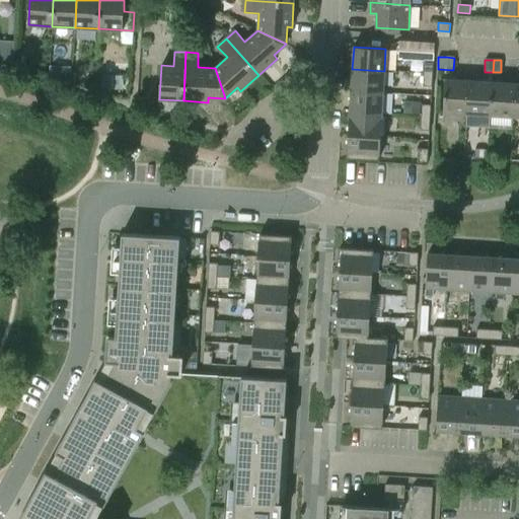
[(423,74),(432,74),(433,61),(424,61),(423,74)]
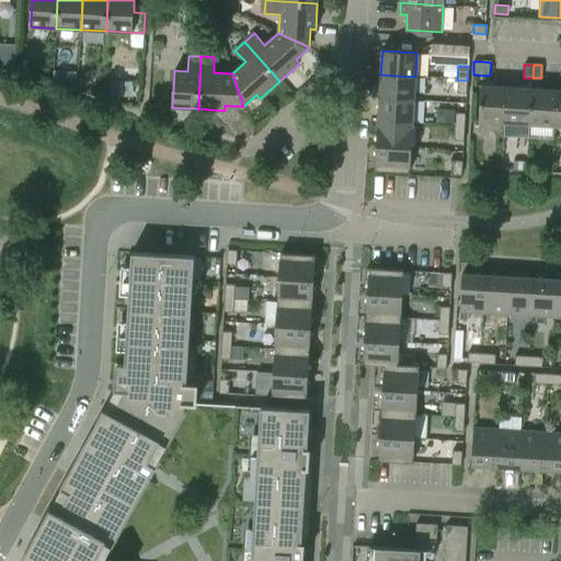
[(380,75),(379,99),(413,101),(415,77),(380,75)]
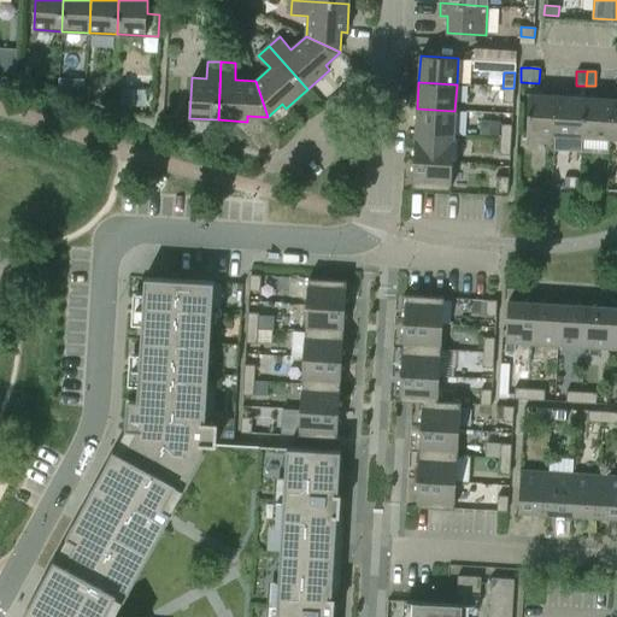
[(513,88),(503,88),(503,103),(513,104),(513,88)]
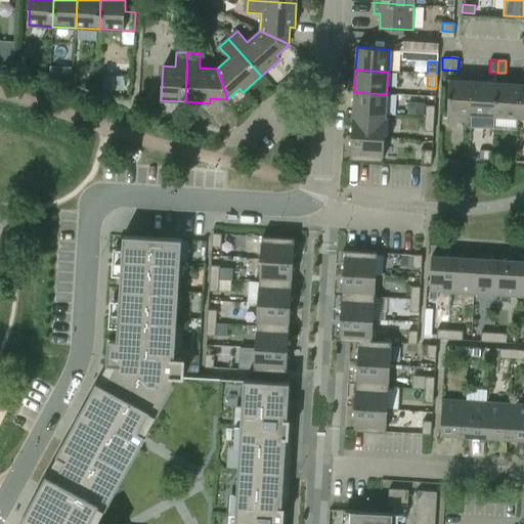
[(449,114),(471,115),(473,81),(451,80),(449,79),(447,114),(449,115),(449,114)]
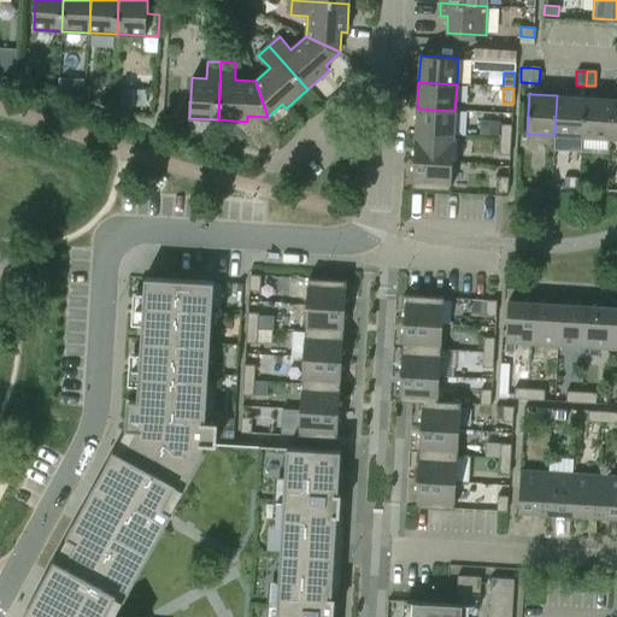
[(554,135),(582,137),(585,98),(557,95),(554,135)]
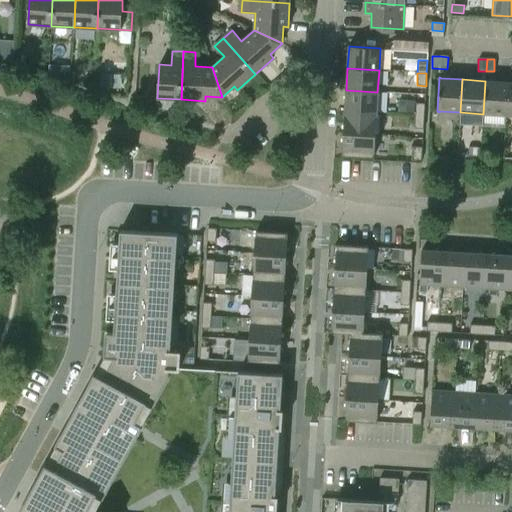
[(508,82),(485,81),(483,114),(506,115),(508,82)]
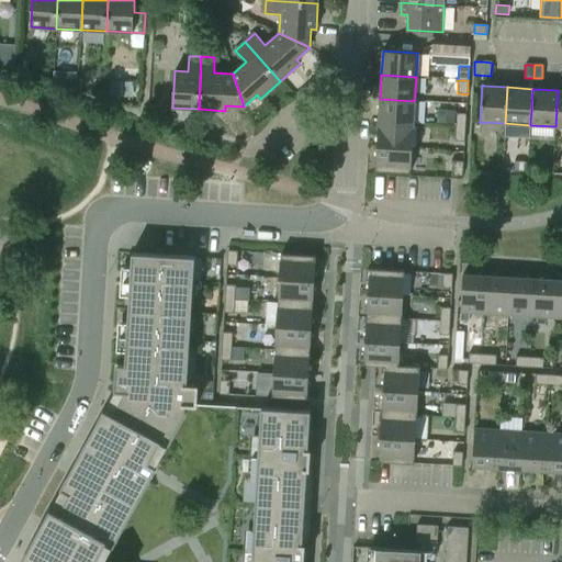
[(380,99),(379,122),(413,124),(414,101),(380,99)]
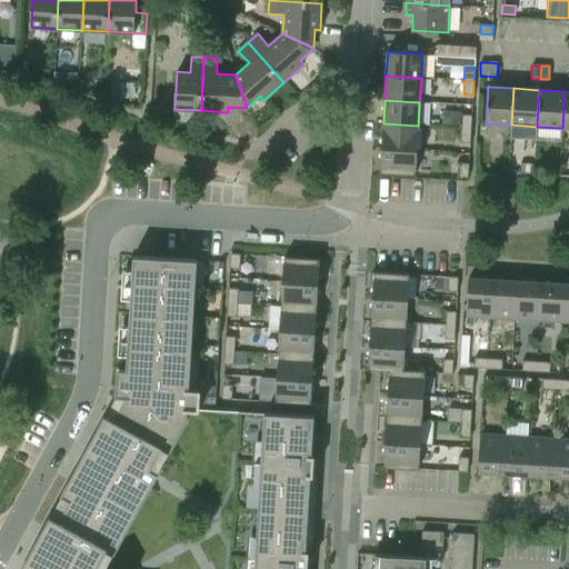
[(461,129),(471,129),(472,116),(462,115),(461,129)]
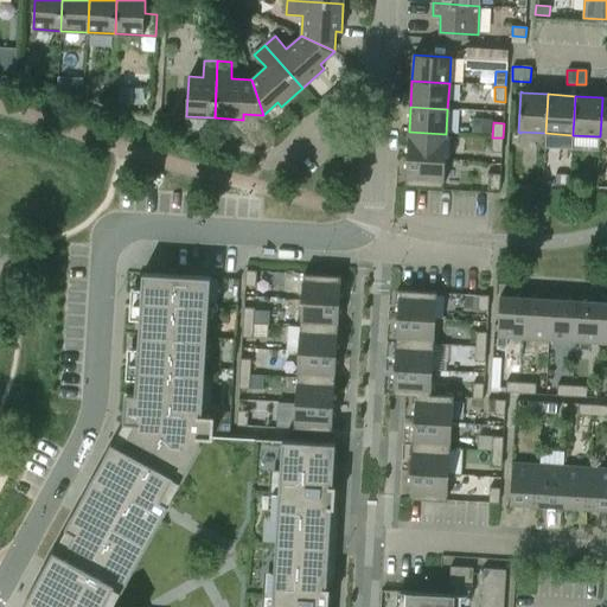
[(409,132),(407,158),(445,160),(446,134),(409,132)]
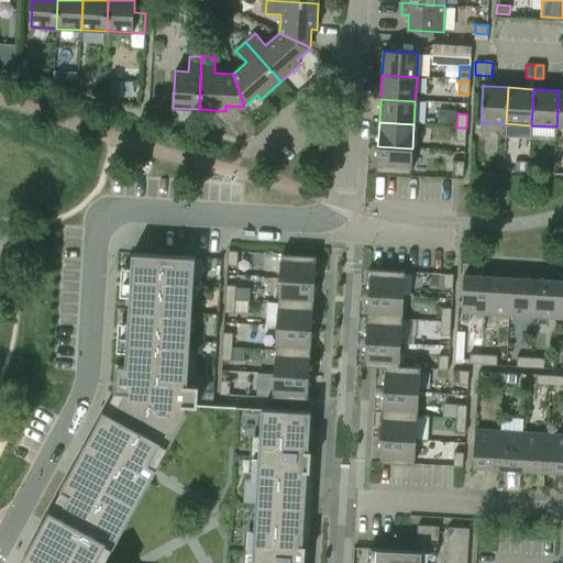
[(466,128),(456,128),(455,141),(465,142),(466,128)]
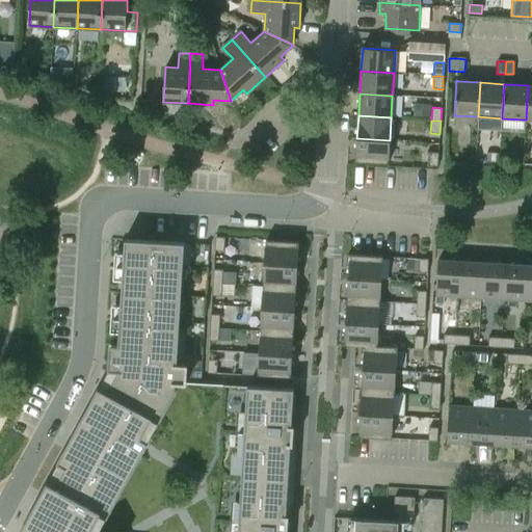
[(389,163),(390,140),(356,138),(355,161),(389,163)]
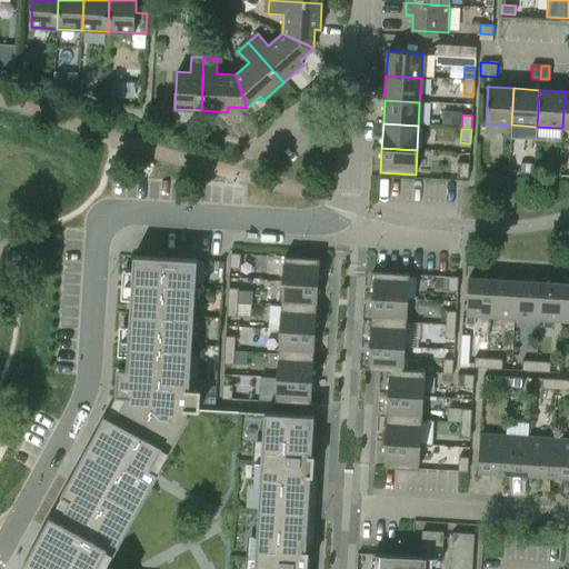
[(458,177),(468,178),(469,163),(459,163),(458,177)]
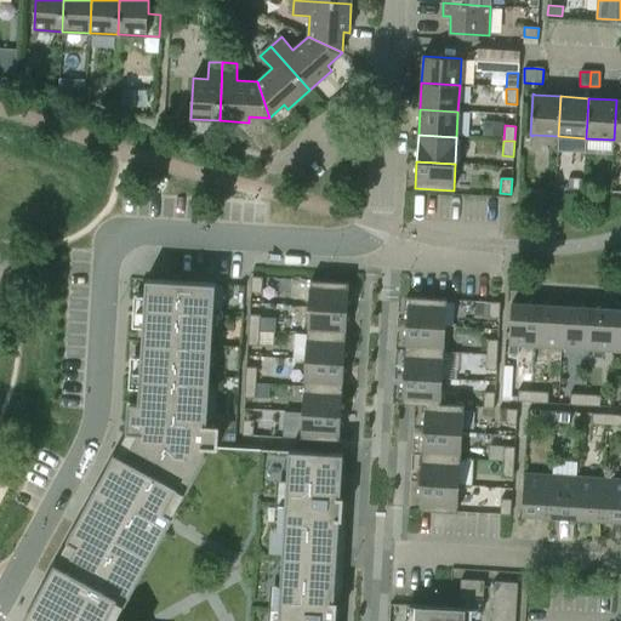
[(262,294),(262,278),(251,277),(251,292),(262,294)]
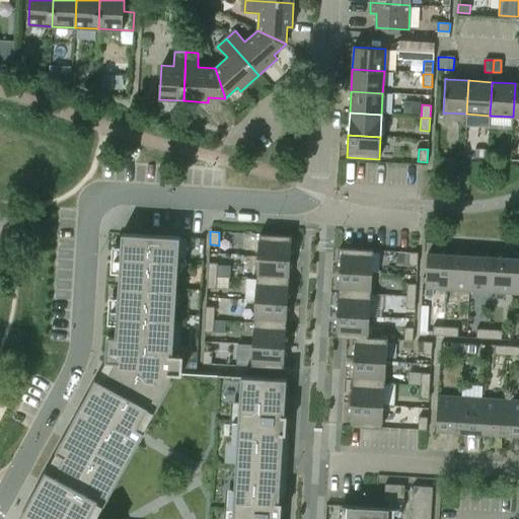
[(178,265),(179,238),(109,233),(102,351),(106,351),(105,352),(112,352),(112,361),(105,361),(101,361),(101,362),(86,389),(98,395),(89,413),(77,405),(17,516),(18,518),(278,518),(287,381),(177,375),(177,373),(175,373),(176,360),(178,360),(178,359),(165,358),(171,264),(178,265)]
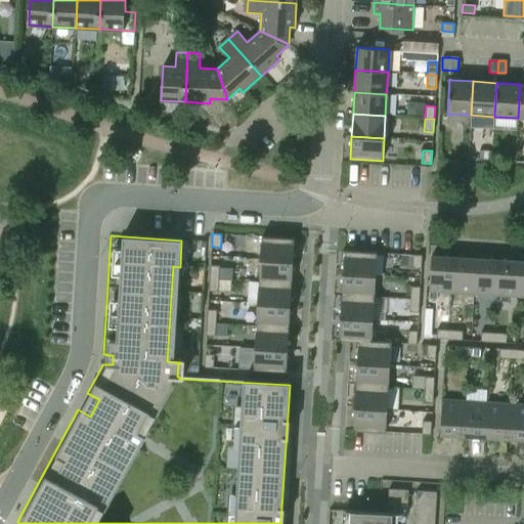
[(262,236),(260,260),(293,262),(294,238),(262,236)]
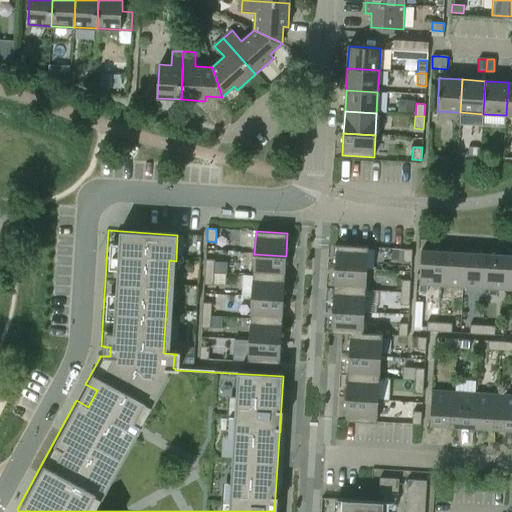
[(335,267),(367,269),(368,247),(337,245),(335,267)]
